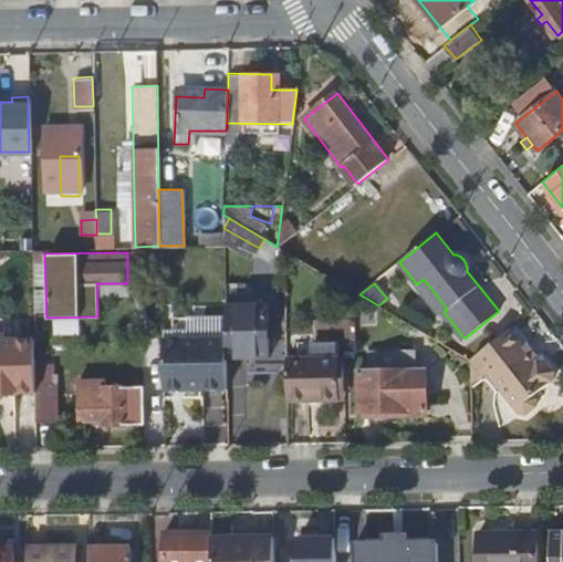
[(226,331),(226,355),(270,354),(270,303),(225,303),(226,331)]
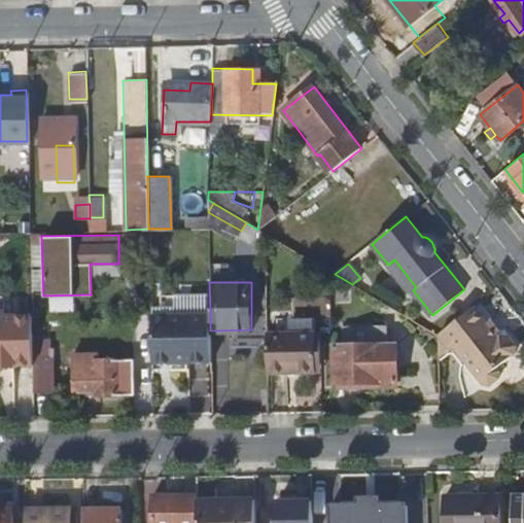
[(498,337),(475,307),(459,318),(441,334),(439,335),(448,347),(455,347),(484,384),(490,384),(498,377),(500,371),(497,368),(515,353),(517,345),(509,335),(500,335),(498,337)]
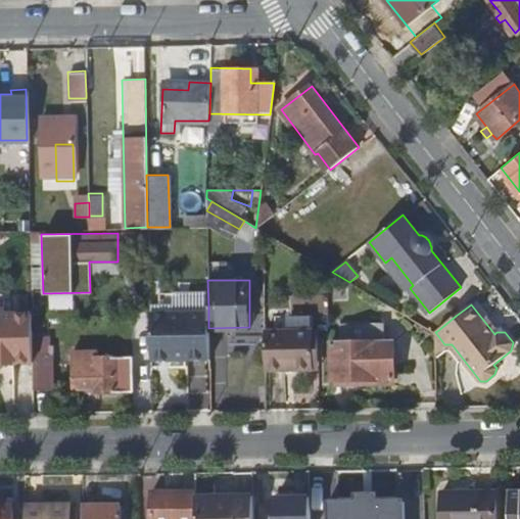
[(208,328),(208,305),(149,307),(150,350),(172,349),(172,358),(186,358),(209,357),(208,328)]
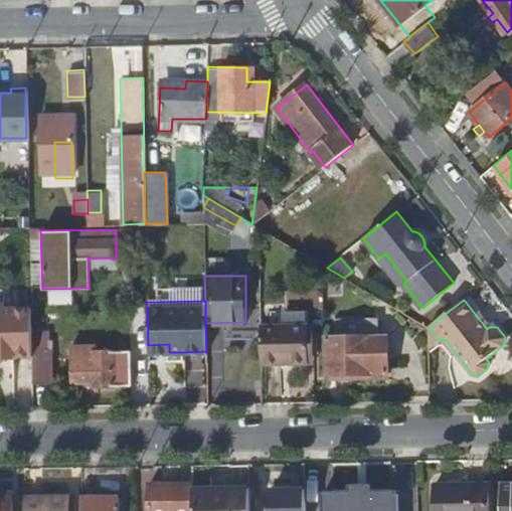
[(3,302),(0,302),(0,356),(11,356),(11,355),(30,354),(30,326),(29,307),(3,307),(3,302)]
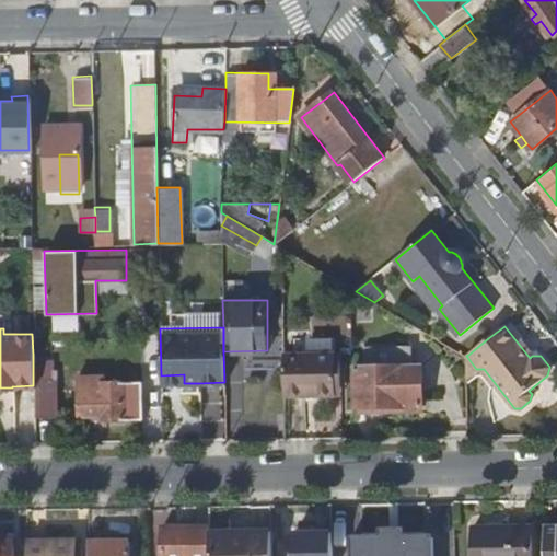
[(354,367),(355,407),(422,405),(421,365),(413,365),(412,345),(364,347),(364,366),(354,367)]
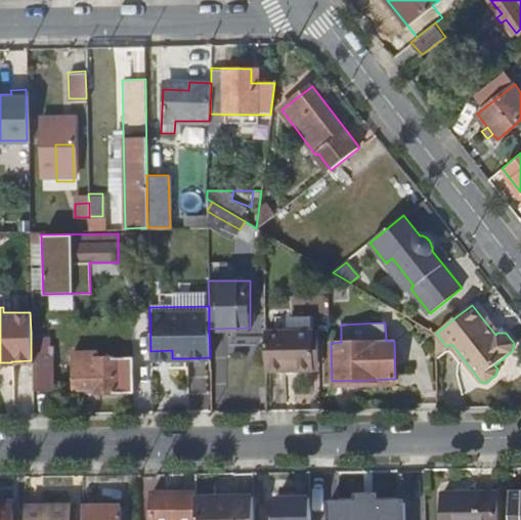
[(312,330),(265,331),(265,370),(314,369),(312,330)]
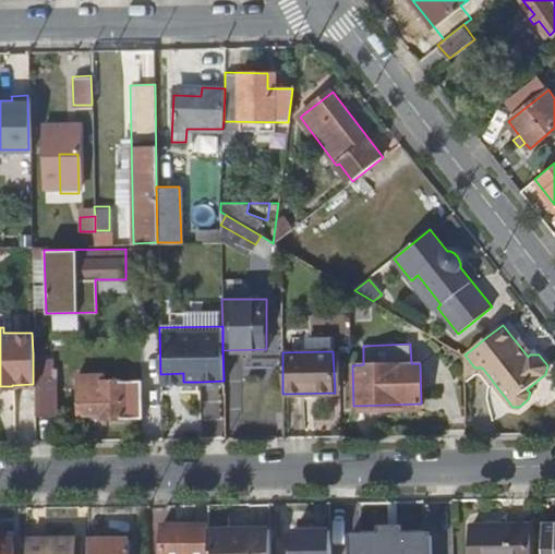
[(51,353),(33,353),(33,384),(34,412),(55,412),(55,376),(51,376),(51,353)]
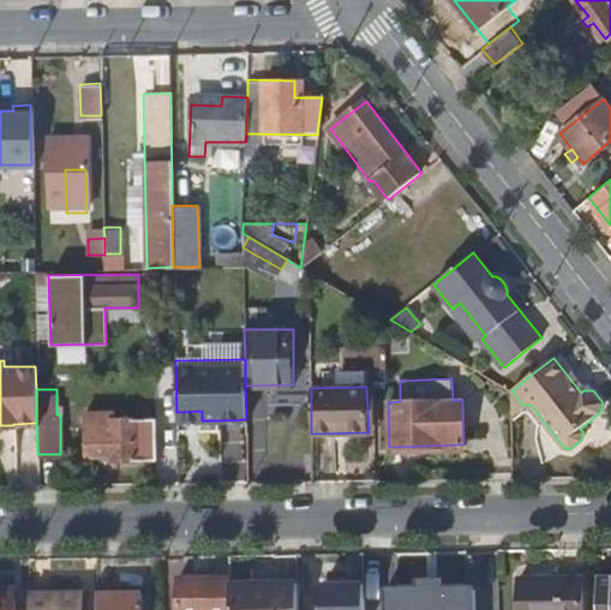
[(513,417),(531,405),(522,405),(511,390),(513,417)]
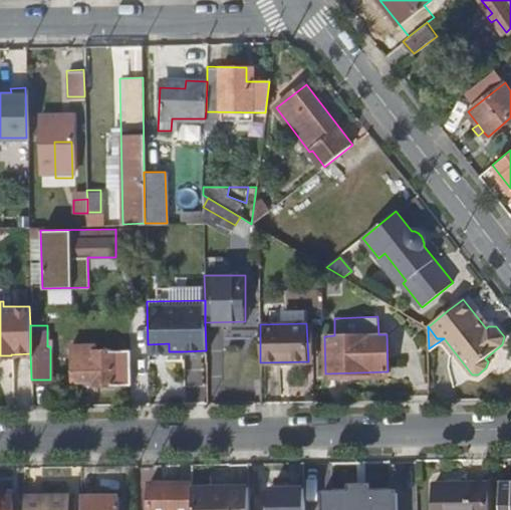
[(217,327),(217,355),(244,354),(243,327),(217,327)]
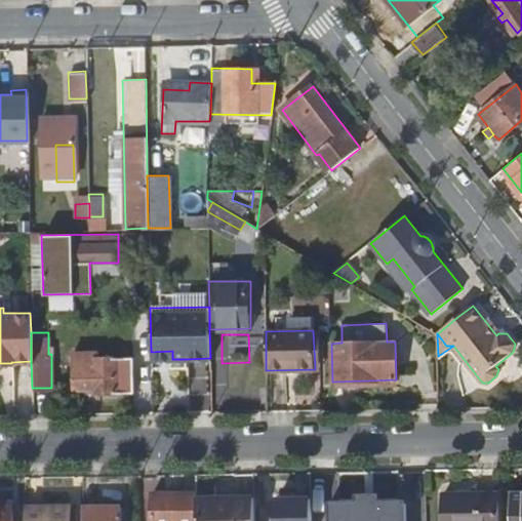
[(172,351),(151,352),(151,366),(187,365),(187,359),(172,359),(172,351)]
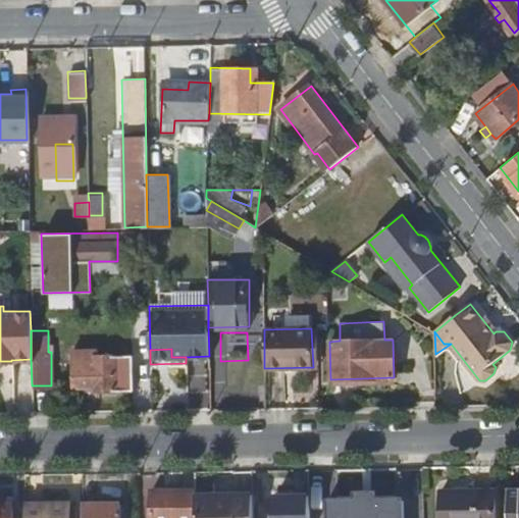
[(70,353),(70,386),(94,385),(94,392),(113,392),(113,356),(93,356),(92,352),(70,353)]
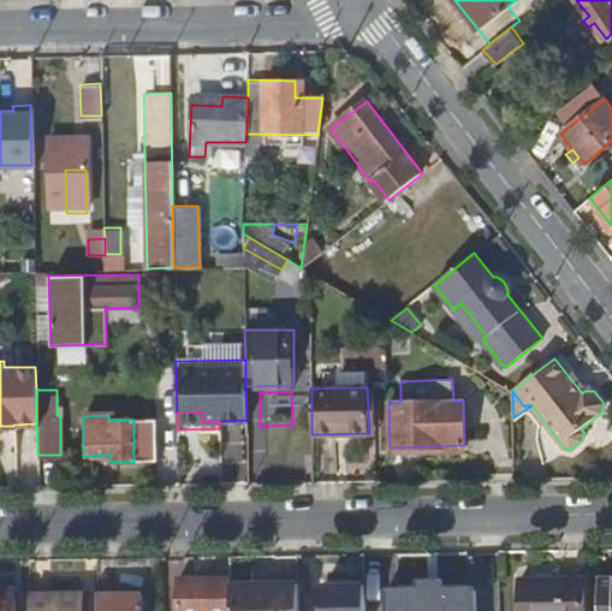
[(155,420),(134,420),(134,462),(156,461),(155,420)]
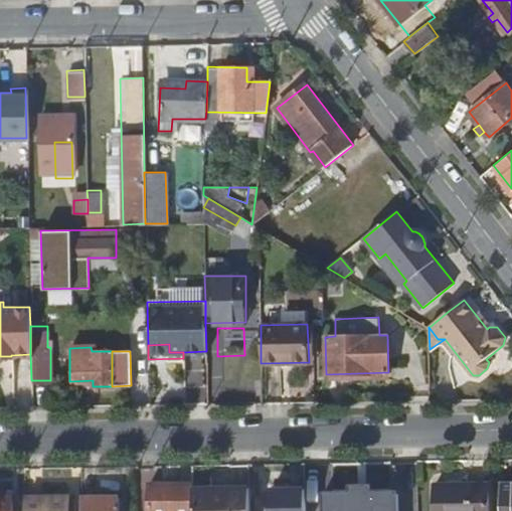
[(191,510),(191,486),(191,482),(167,483),(167,478),(158,478),(159,483),(147,483),(147,510),(191,510)]
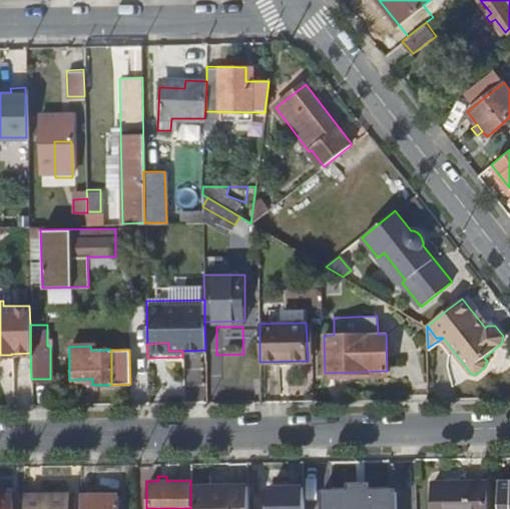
[(509,508),(509,477),(496,477),(496,508),(509,508)]
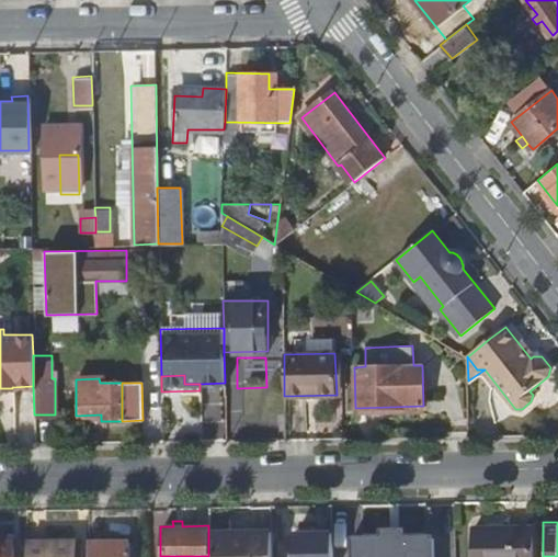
[(393,534),(393,556),(431,556),(431,525),(413,525),(412,534),(393,534)]
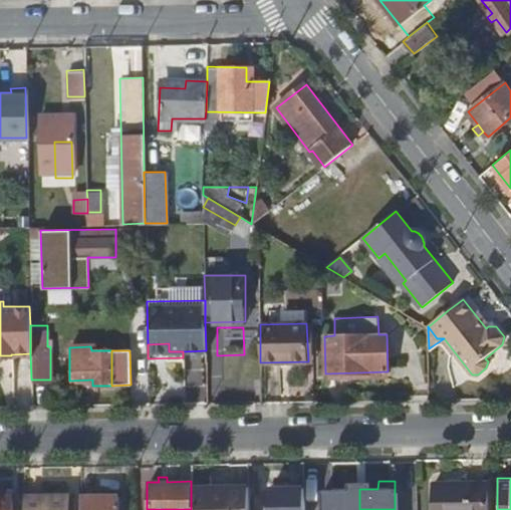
[(431,482),(431,509),(485,509),(484,481),(431,482)]
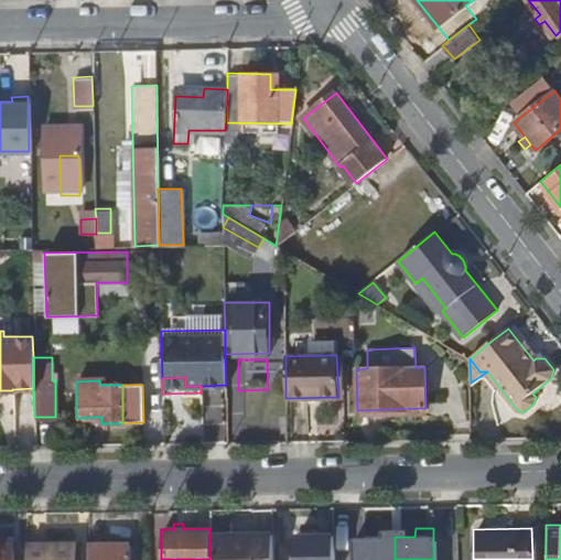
[(331,559),(331,530),(294,531),(294,559),(331,559)]
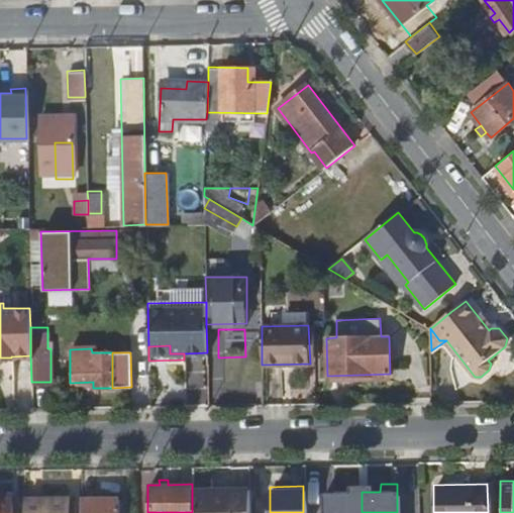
[(192,512),(247,512),(247,487),(192,488),(192,512)]
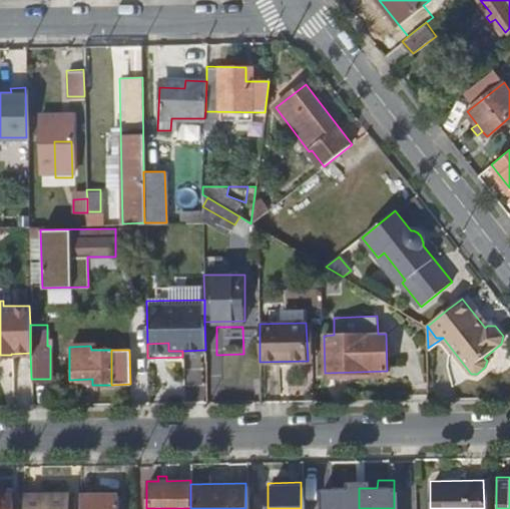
[(324,508),(359,508),(359,488),(324,489),(324,508)]
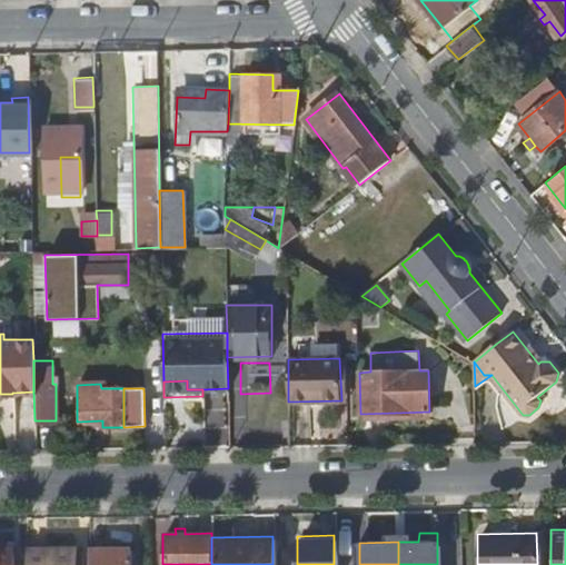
[(0,564),(11,564),(11,544),(0,544),(0,564)]
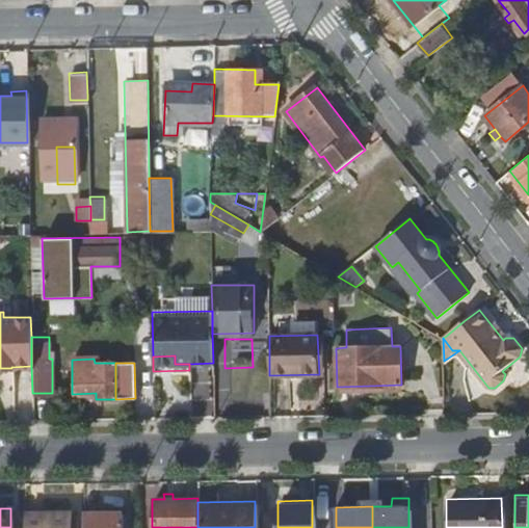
[(70,527),(71,510),(23,511),(23,527),(70,527)]
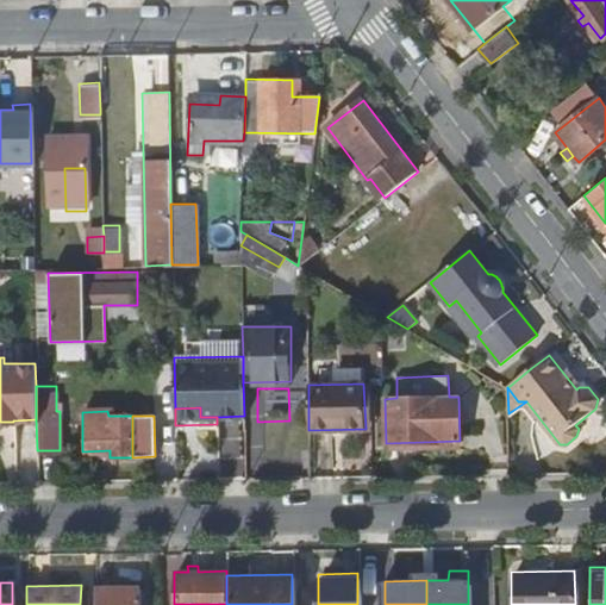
[(94,587),(93,604),(138,604),(139,587),(94,587)]
